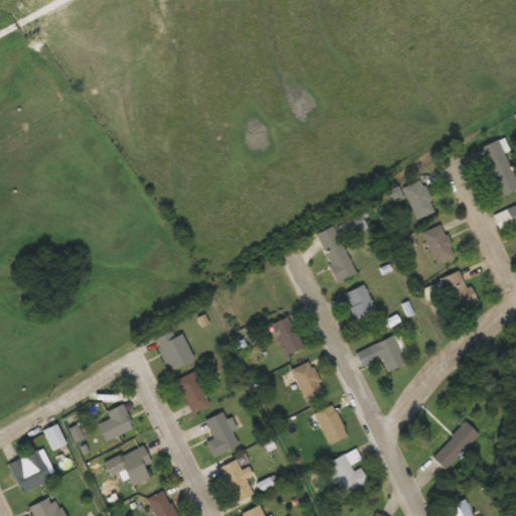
[(515,189),(515,182),(500,139),(479,147),(498,198),(515,189)]
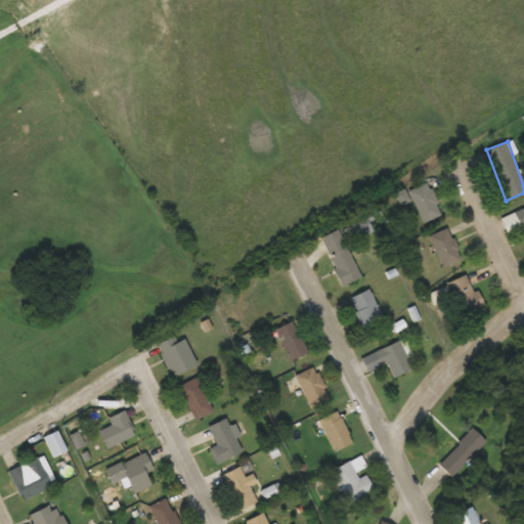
[(408,191),(424,223),(442,214),(427,182),(408,191)]
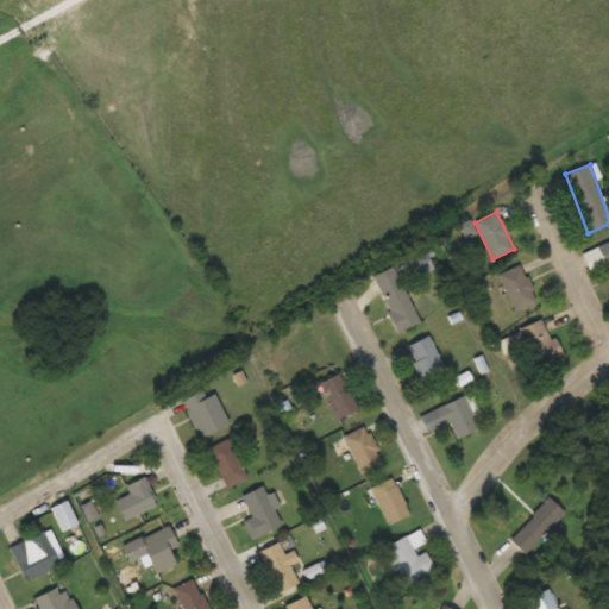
[(608,242),(598,246),(607,265),(608,263),(608,242)]
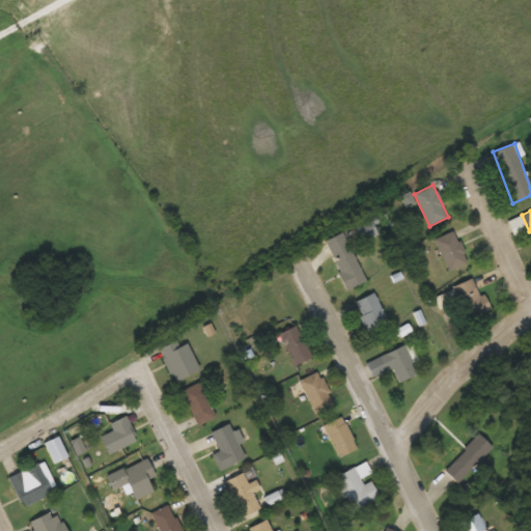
[(366,281),(343,231),(325,241),(346,289),(366,281)]
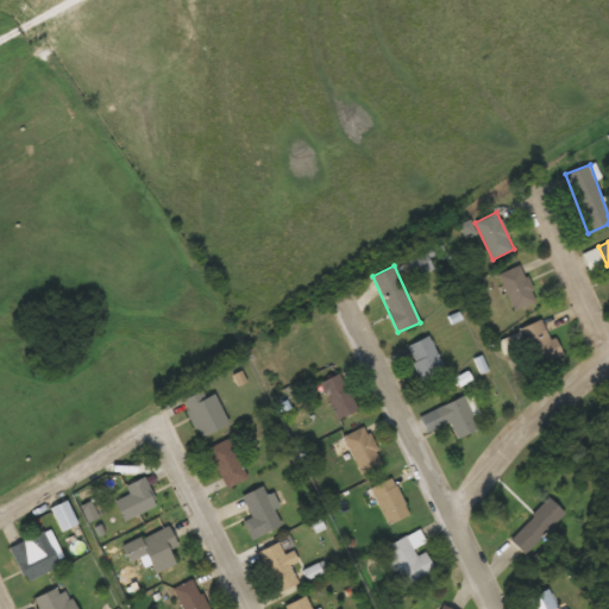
[(534,294),(520,265),(498,276),(512,305),(534,294)]
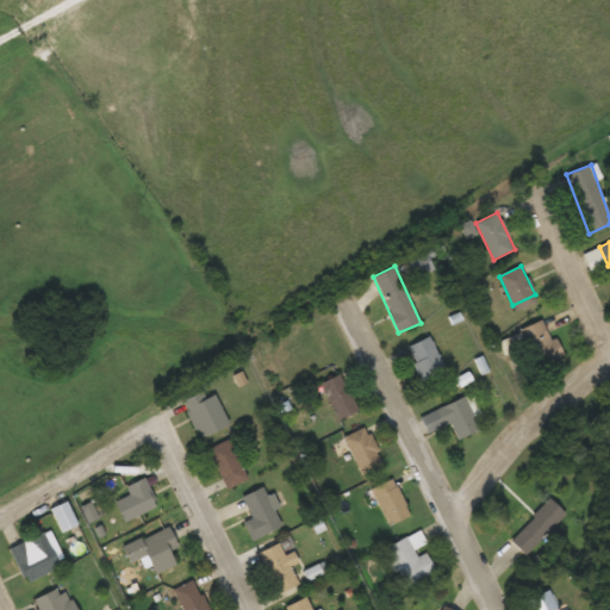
[(561,358),(548,318),(523,327),(536,366),(561,358)]
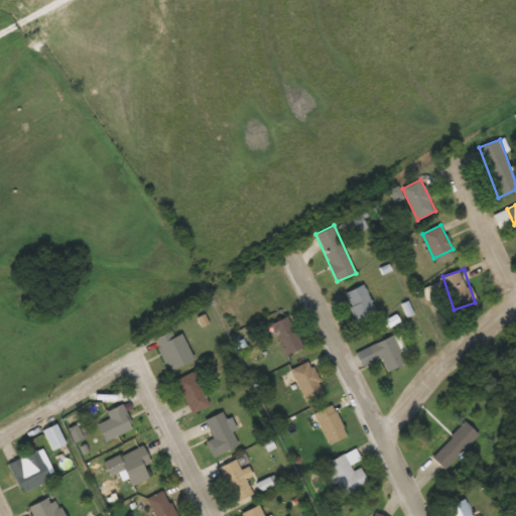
[(378,312),(363,284),(344,294),(359,323),(378,312)]
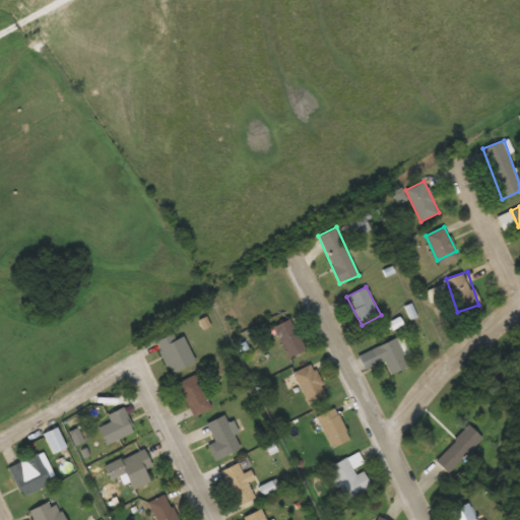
[(306,349),(289,319),(273,327),(289,358),(306,349)]
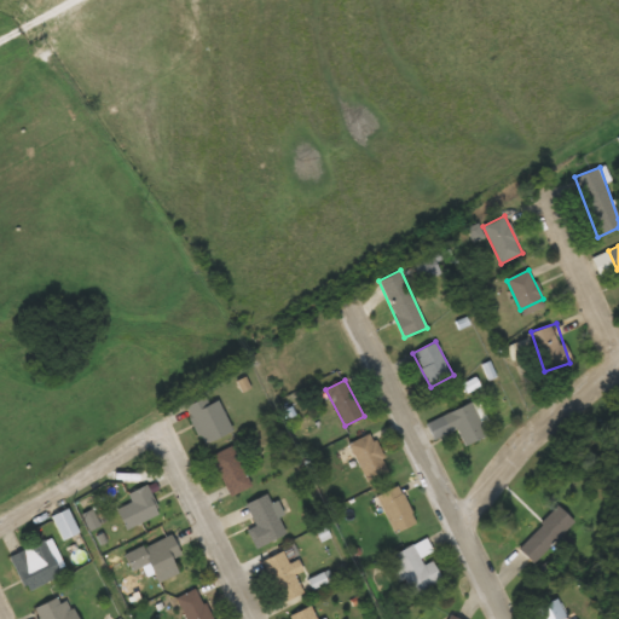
[(209,403),(207,397),(186,405),(204,447),(235,435),(219,399),(209,403)]
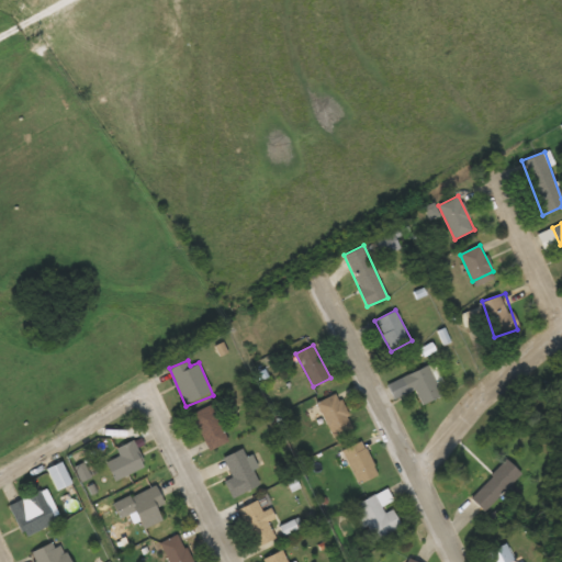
[(415,390),(423,405),(442,396),(428,366),(388,384),(394,400),(415,390)]
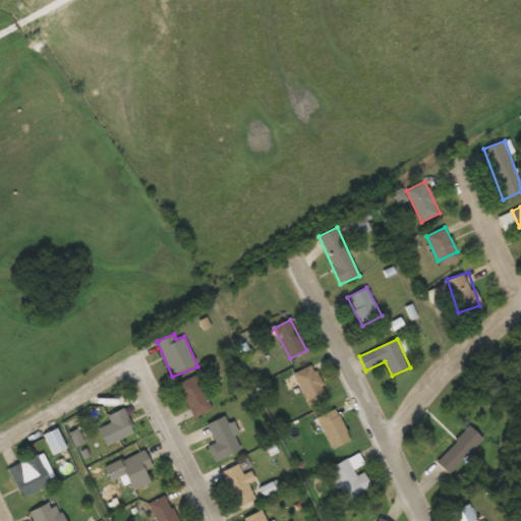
[(328,396),(312,364),(294,373),(309,405),(328,396)]
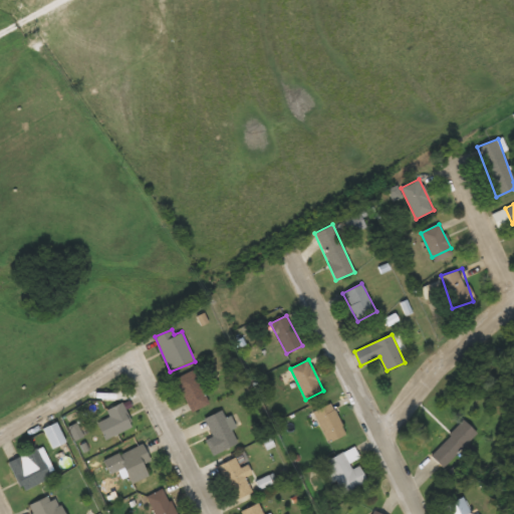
[(176,377),(190,412),(209,405),(194,370),(176,377)]
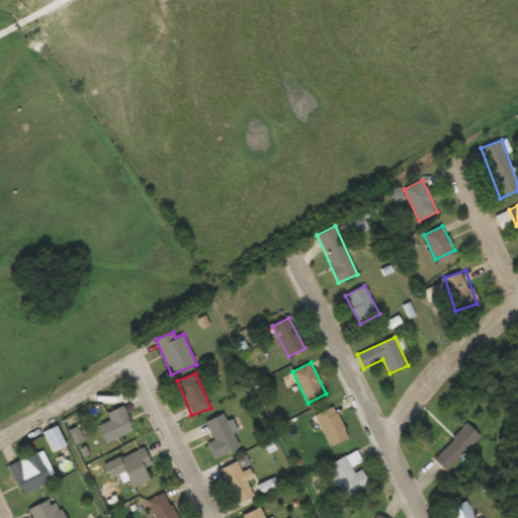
[(107,413),(110,420),(98,426),(106,443),(135,430),(123,406),(107,413)]
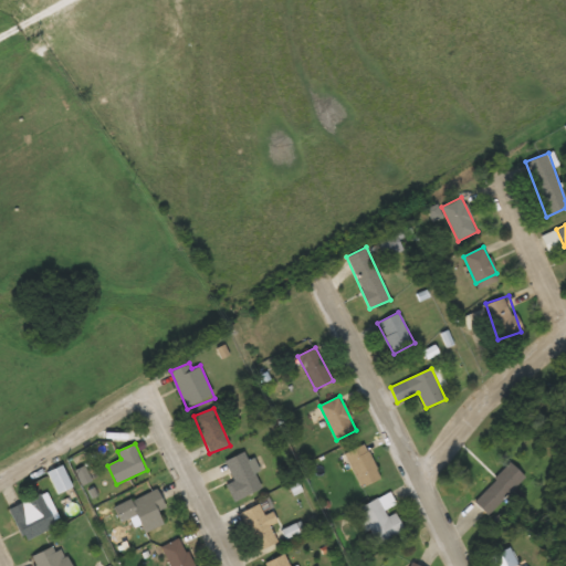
[(345,453),(360,488),(380,478),(366,444),(345,453)]
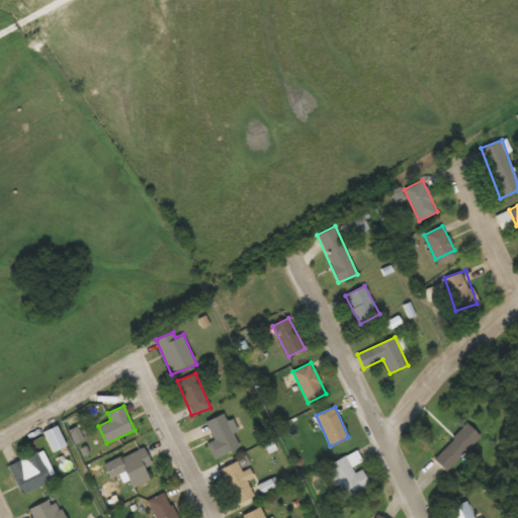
[(208,443),(216,458),(241,446),(224,413),(205,422),(214,440),(208,443)]
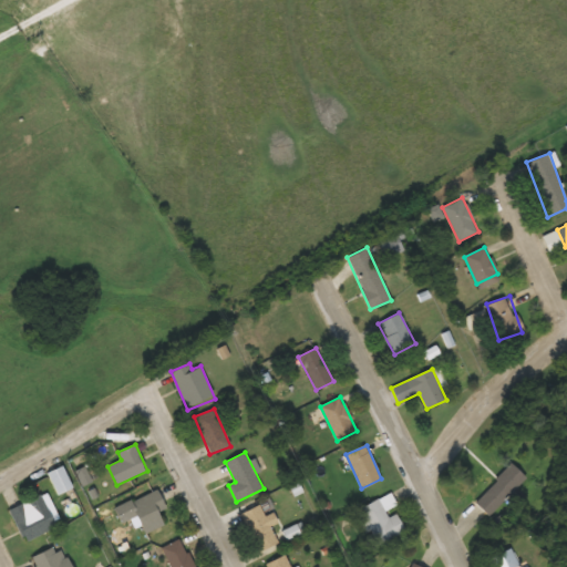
[(527,478),(512,463),(474,501),(490,516),(527,478)]
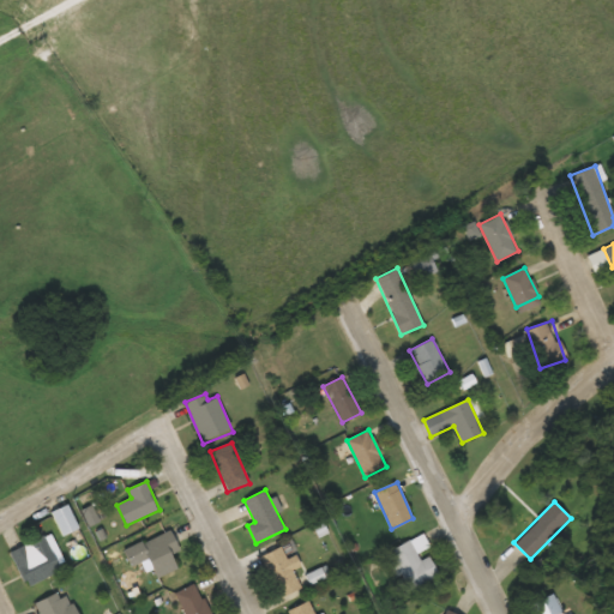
[(77,527),(66,506),(52,513),(62,534),(77,527)]
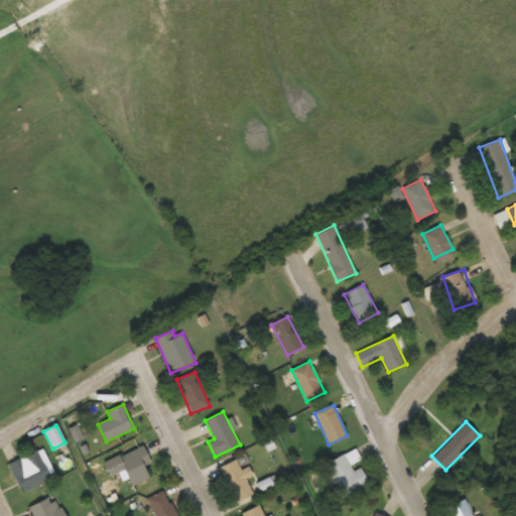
[(144,466),(150,463),(144,446),(105,462),(110,476),(125,470),(131,485),(149,478),(144,466)]
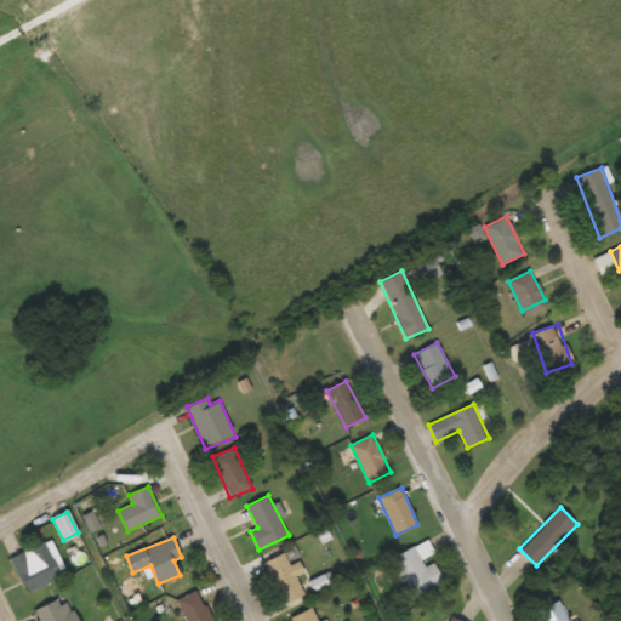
[(61,576),(45,542),(10,558),(27,593),(61,576)]
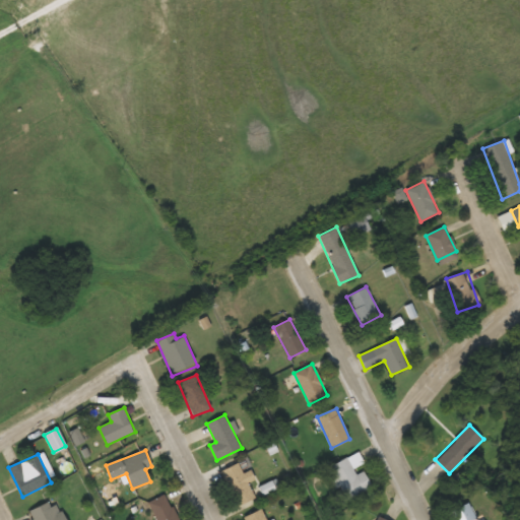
[(364,470),(356,474),(346,457),(328,467),(346,501),(372,486),(364,470)]
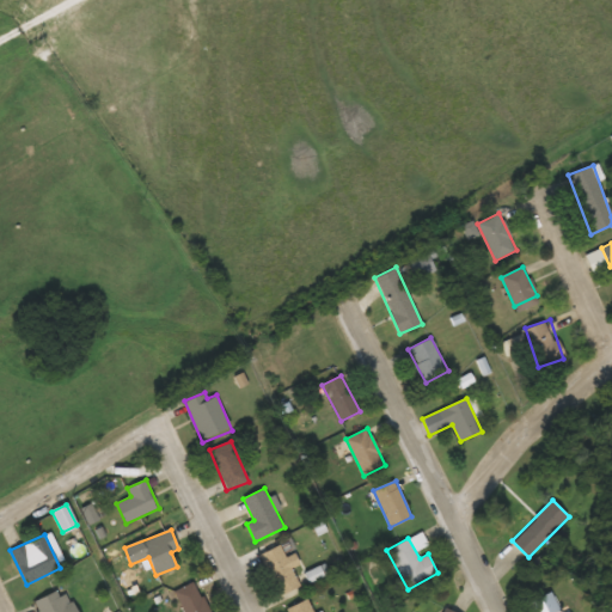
[(300,565),(294,552),(286,557),(281,545),(261,554),(279,595),(300,586),(293,569),(300,565)]
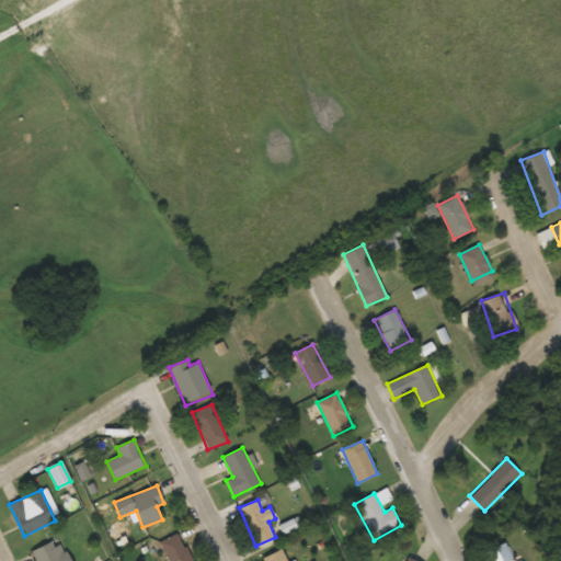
[(191,560),(180,534),(161,540),(169,560),(191,560)]
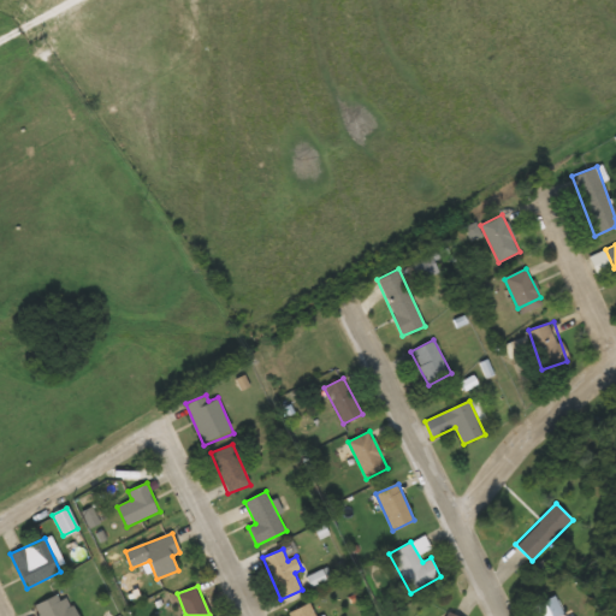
[(36,606),(40,615),(78,615),(67,592),(36,606)]
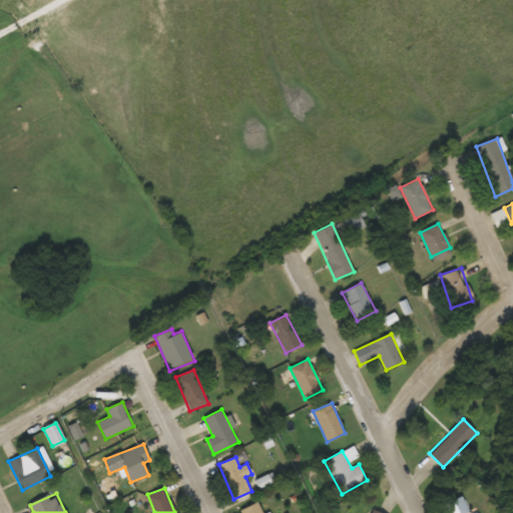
[(447,512),(468,512),(461,497),(444,505),(447,512)]
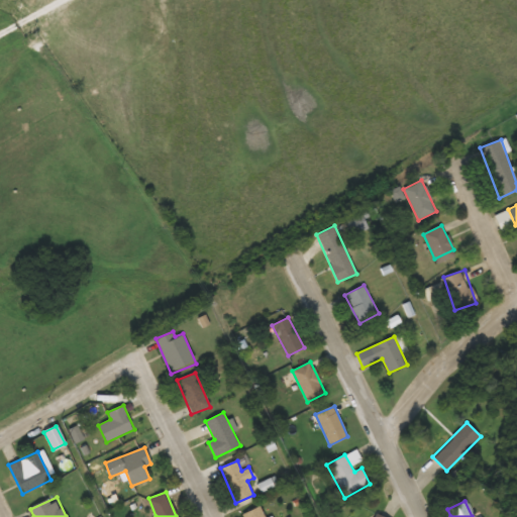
[(239,516),(265,516),(259,506),(239,516)]
